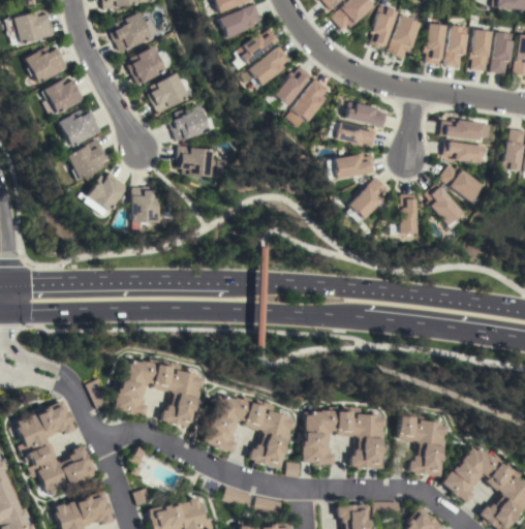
[(139,0),(140,3),(118,6),(118,7),(103,9),(101,0),(139,0)]
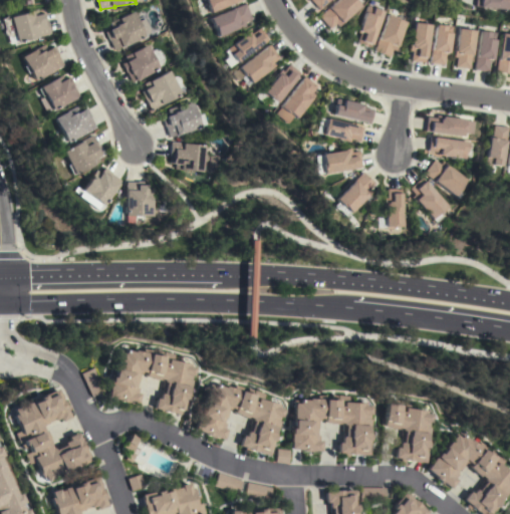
[(210,8),(208,5),(207,5),(204,0),(244,0),(212,12),(210,8)]
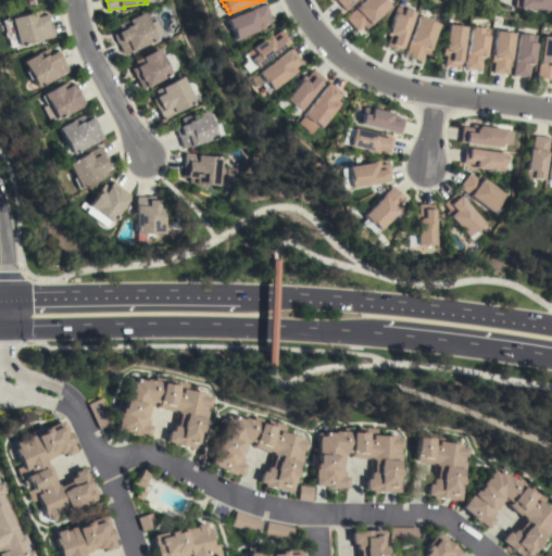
[(361,0),(348,11),(338,0),(361,0)]
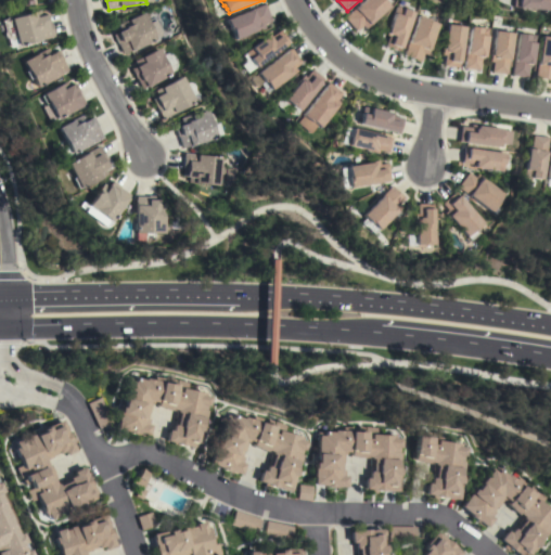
[(348,18),(367,0),(394,0),(395,1),(392,5),(392,7),(376,21),(377,21),(369,28),(366,25),(360,31),(348,18)]
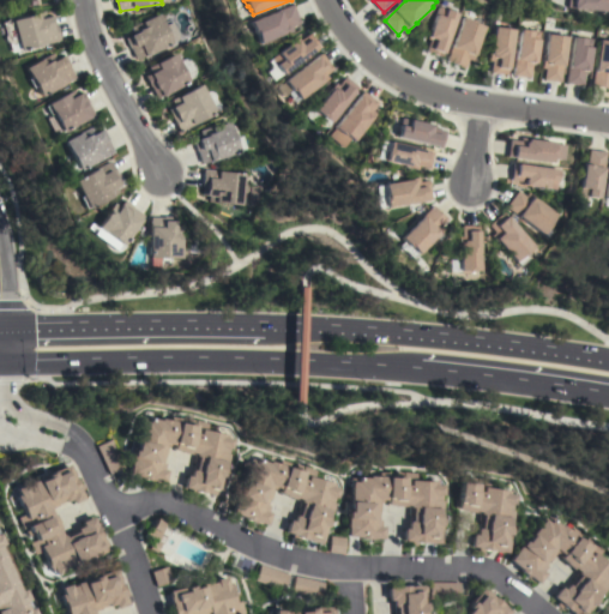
[(608,11),(571,7),(571,0),(608,0),(608,11)]
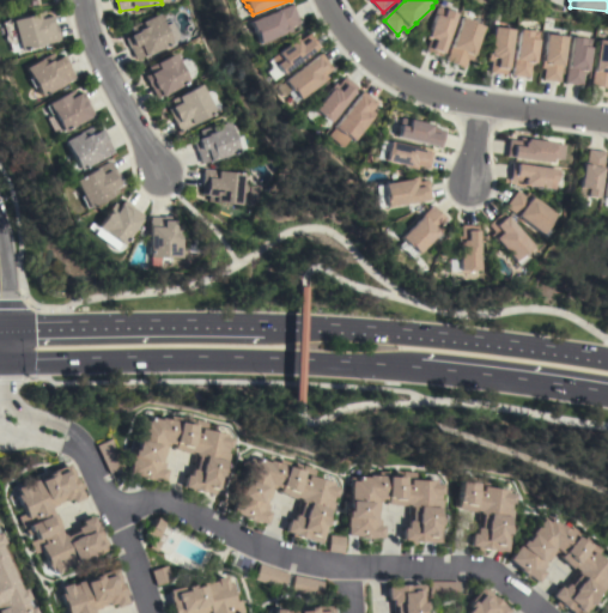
[(296,5),(303,23),(295,26),(296,30),(284,35),(283,35),(262,43),(257,32),(256,34),(251,22),(296,5)]
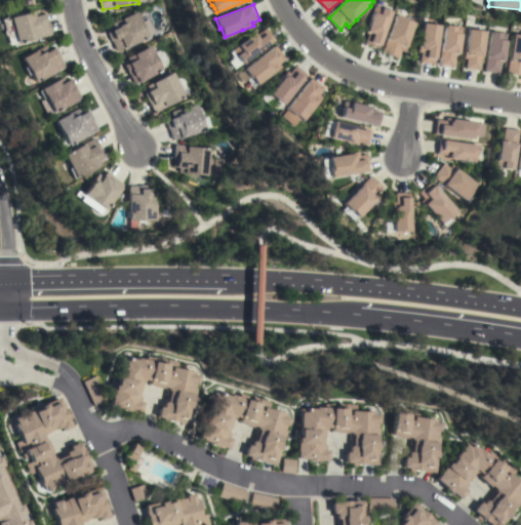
[(382,45),(381,49),(366,44),(370,34),(367,33),(377,6),(394,11),(382,45)]
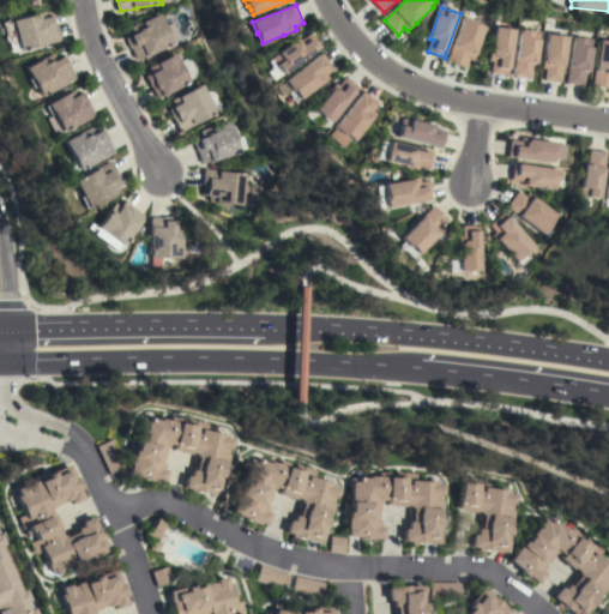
[(48,11),(49,17),(53,16),(53,17),(56,16),(58,24),(59,24),(64,40),(49,44),(49,43),(14,53),(12,42),(10,42),(8,41),(8,40),(8,38),(8,36),(10,34),(6,22),(10,22),(10,23),(16,22),(14,20),(48,11)]
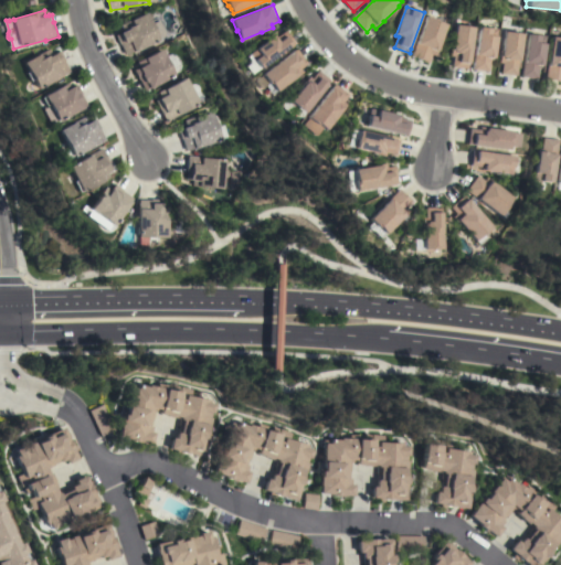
[(128,55),(124,44),(123,45),(118,35),(123,34),(122,32),(126,31),(124,25),(135,21),(134,20),(150,12),(162,40),(128,55)]
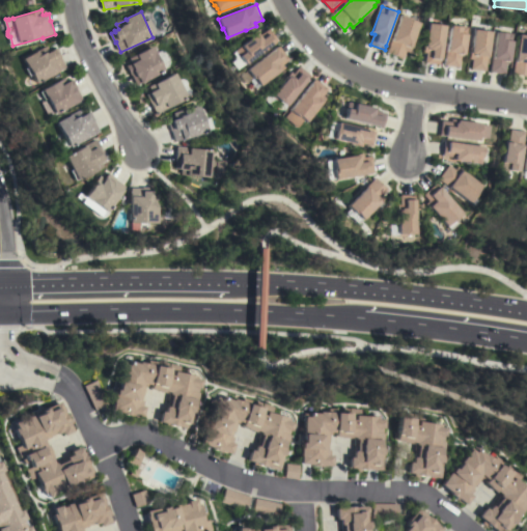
[(403,15),(413,19),(413,20),(421,23),(415,42),(415,43),(412,53),(408,51),(405,59),(400,57),(389,53),(403,15)]
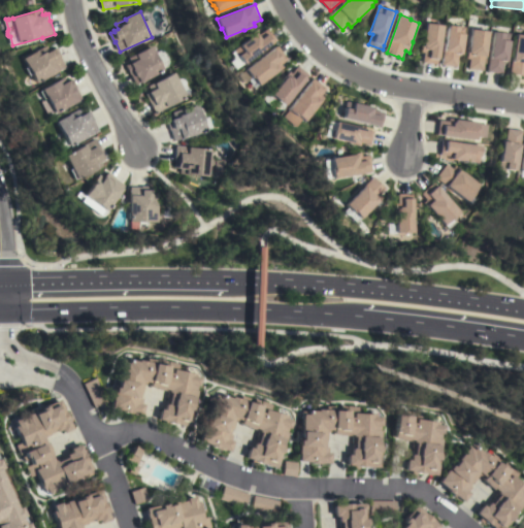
[(444,26),(438,64),(425,62),(426,53),(423,53),(423,46),(424,46),(427,24),(444,26)]
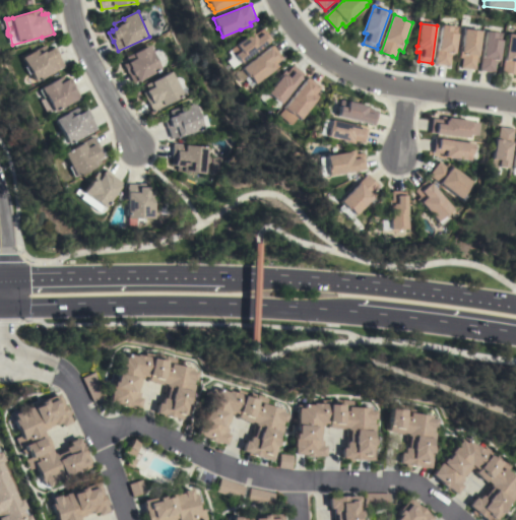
[(438,64),(443,24),(459,26),(456,55),(453,55),(452,66),(438,64)]
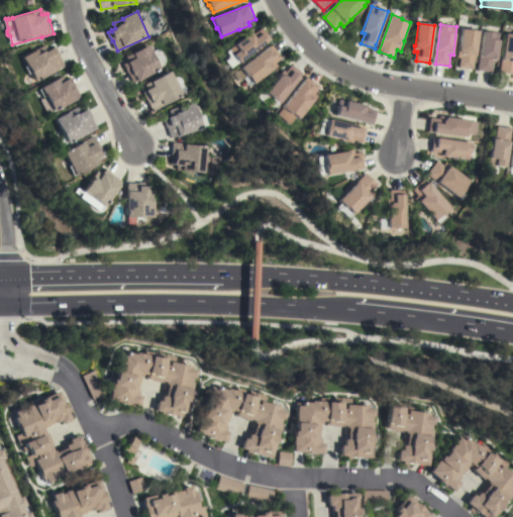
[(230,56),(227,52),(252,33),(253,35),(264,28),(272,39),(268,42),(268,41),(232,68),(227,61),(230,59),(230,56)]
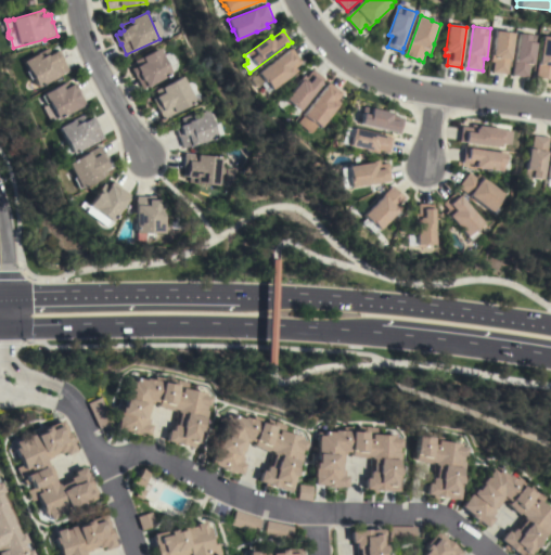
[(495,72),(496,62),(492,62),(494,49),(495,49),(497,31),(514,34),(510,74),(495,72)]
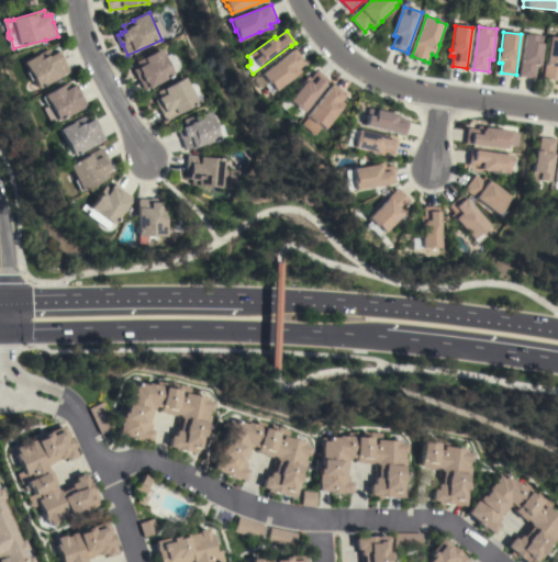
[(527,33),(545,36),(540,67),(538,67),(537,79),(521,77),(527,33)]
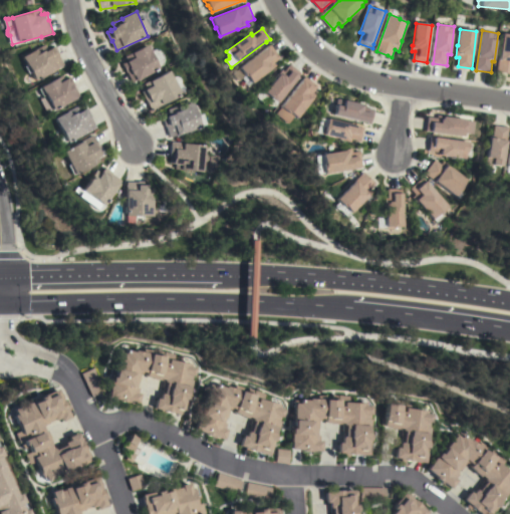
[(503,33),(509,34),(509,73),(498,71),(503,33)]
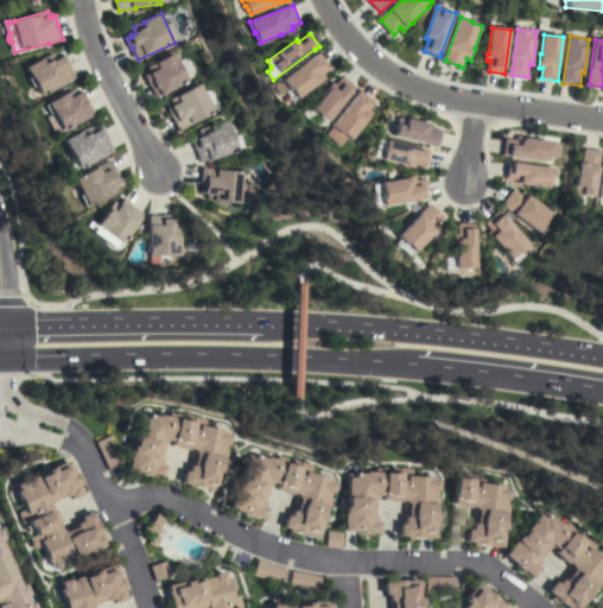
[(158,97),(147,75),(153,71),(151,67),(177,52),(191,81),(158,97)]
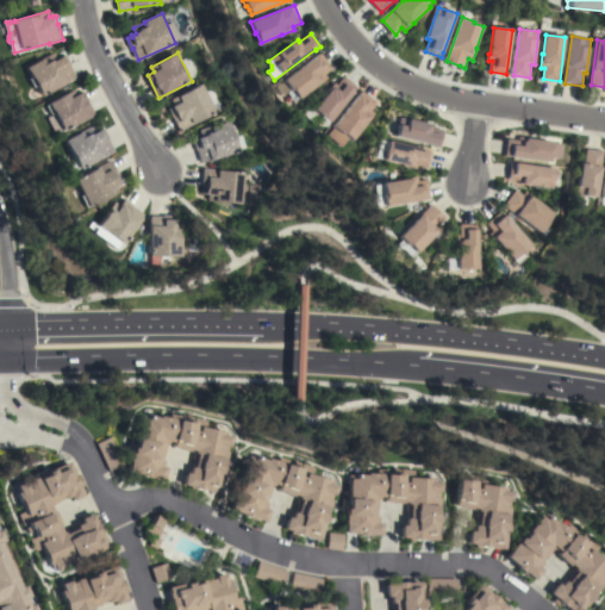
[(334,68),(326,74),(329,79),(319,86),(318,85),(295,101),(288,93),(284,97),(276,87),(323,53),(334,68)]
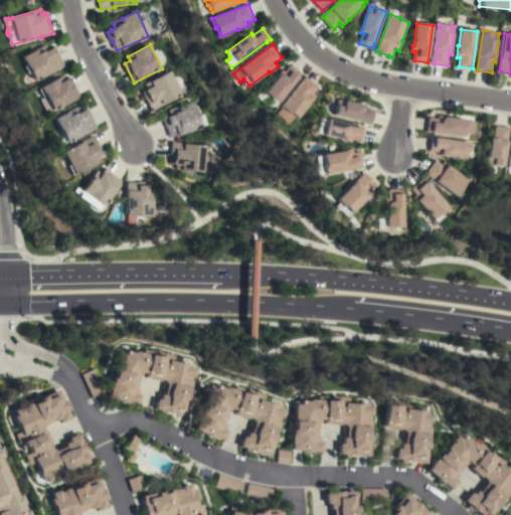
[(36,80),(32,72),(30,73),(26,66),(28,65),(23,57),(37,49),(38,50),(47,45),(50,49),(53,47),(53,48),(57,46),(61,54),(60,55),(65,64),(36,80)]
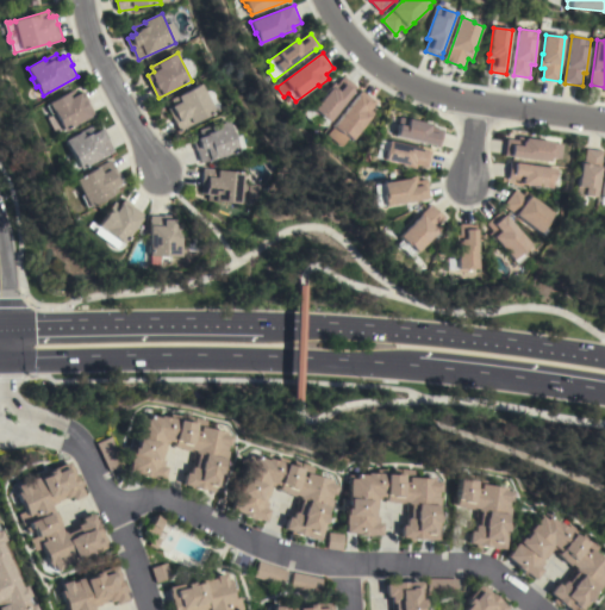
[(331,122),(322,114),(320,116),(313,111),(335,85),(337,87),(345,76),(359,86),(331,122)]
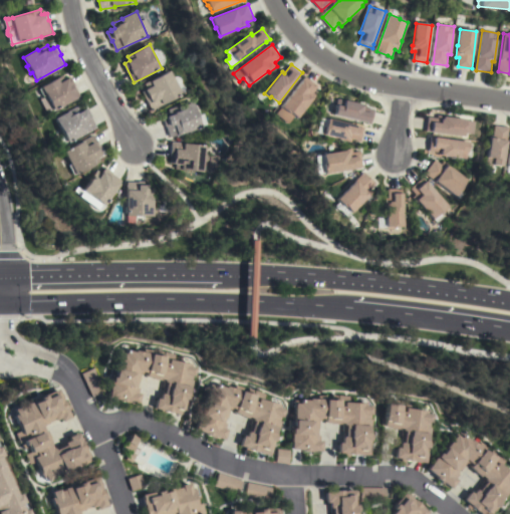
[(172,70),(184,93),(166,103),(166,104),(154,110),(147,97),(145,91),(147,90),(147,89),(149,88),(147,83),(172,70)]
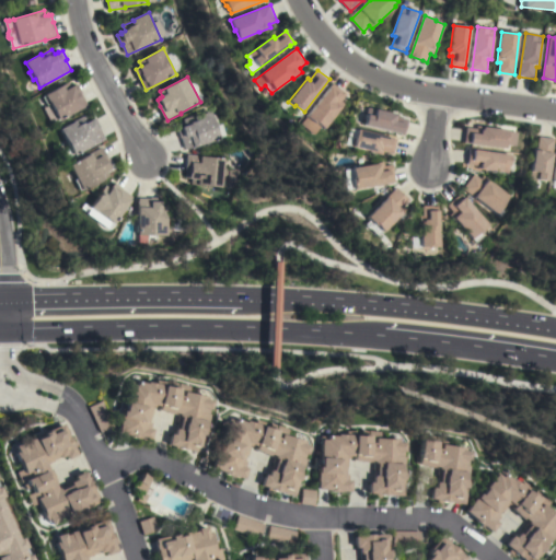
[(60,120),(50,103),(48,105),(44,96),(70,82),(72,86),(73,85),(74,86),(79,84),(83,93),(83,94),(89,104),(60,120)]
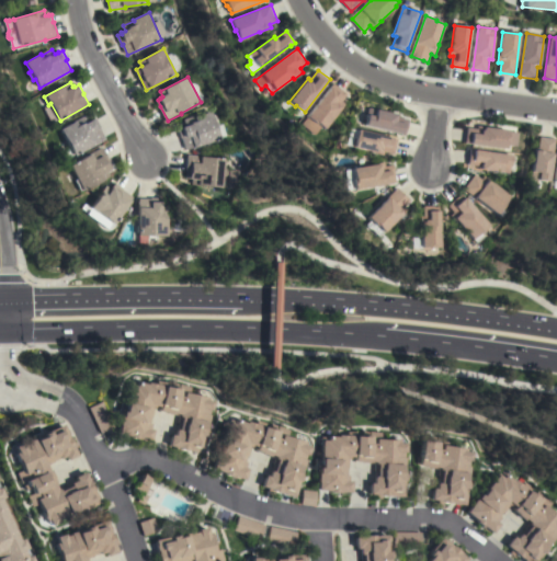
[(334,83),(349,94),(343,102),(347,104),(339,113),(339,112),(326,128),(322,126),(316,135),(303,124),(308,117),(334,83)]
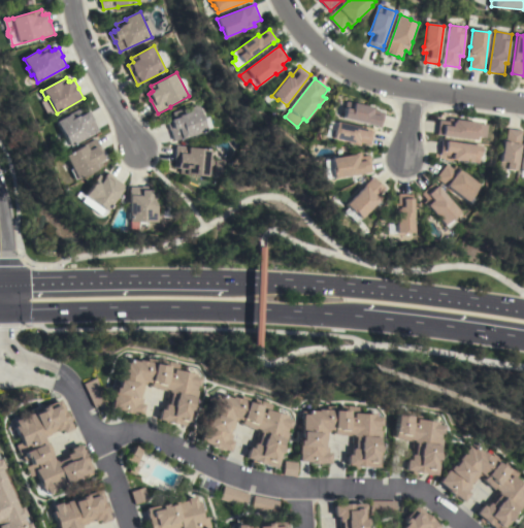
[(345,119),(348,101),(377,107),(375,110),(386,112),(383,127),(345,119)]
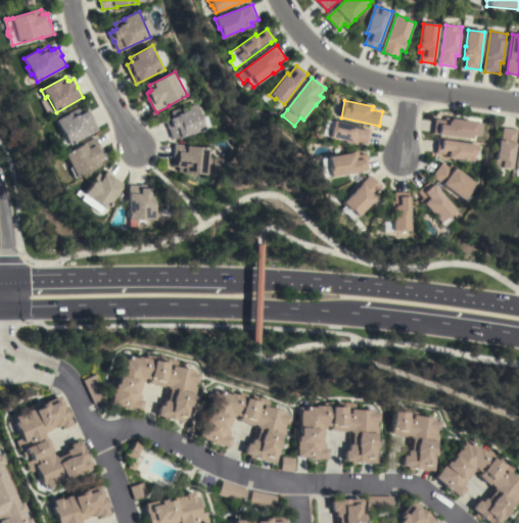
[(175,139),(172,129),(171,129),(168,121),(172,120),(171,119),(176,117),(174,111),(198,103),(206,130),(175,139)]
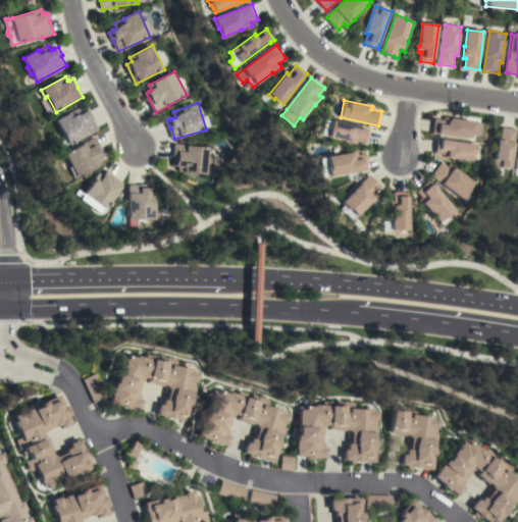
[(63,147),(60,141),(65,138),(57,120),(81,108),(84,113),(87,111),(88,111),(91,110),(95,118),(94,118),(99,128),(63,147)]
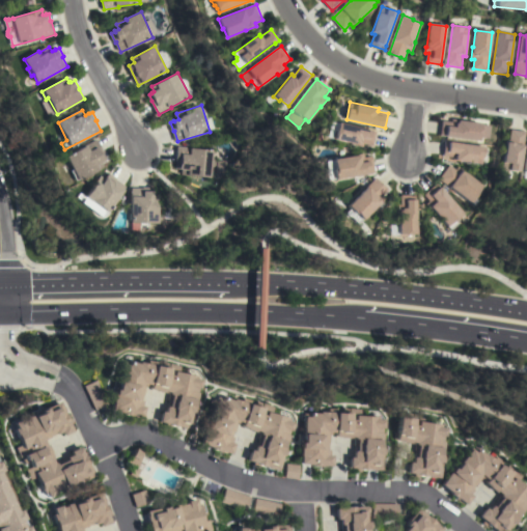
[(444,120),(453,122),(454,119),(483,123),(483,124),(494,126),(492,139),(481,137),(481,141),(447,136),(442,135),(444,120)]
